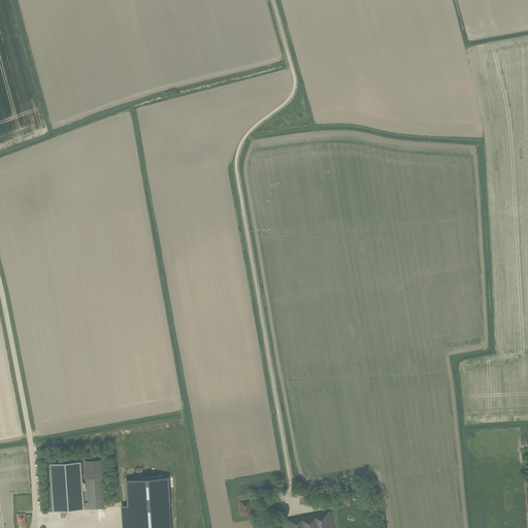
[(88,508),(104,507),(101,460),(85,462),(88,508)]
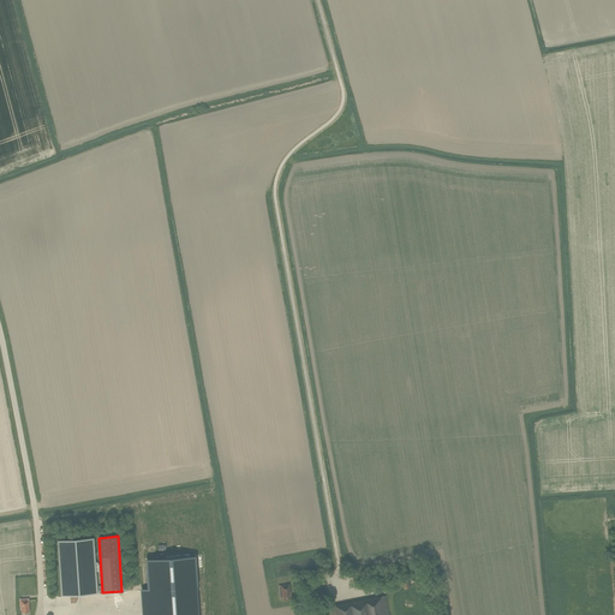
[(99,593),(94,538),(58,541),(61,596),(99,593)]
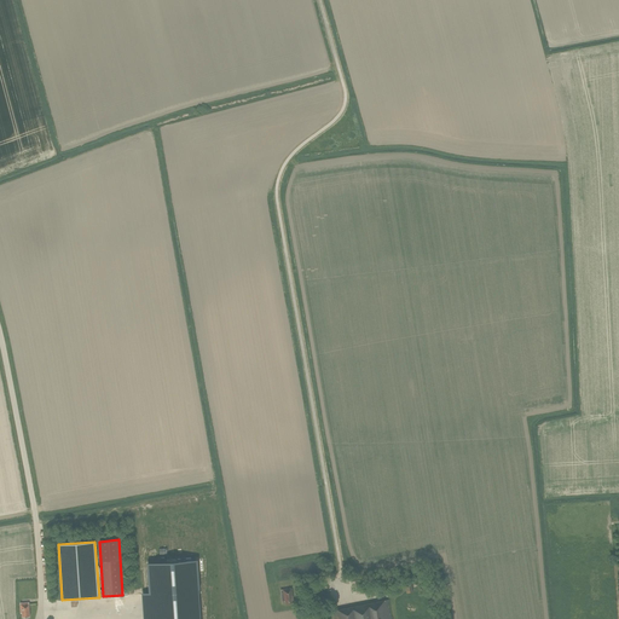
[(167,561),(149,563),(150,594),(151,600),(151,607),(152,614),(152,615),(152,618),(200,618),(198,590),(197,560),(177,561),(174,561),(169,562),(168,561),(167,561)]
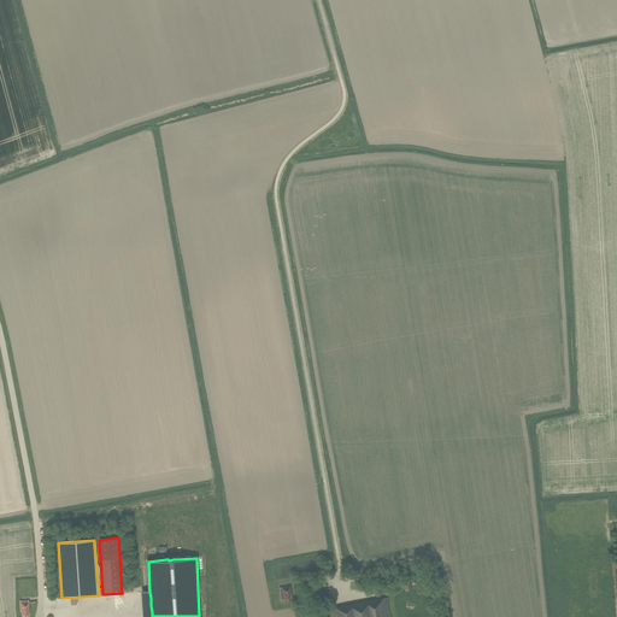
[(293,599),(291,586),(280,588),(282,599),(285,599),(285,601),(293,599)]
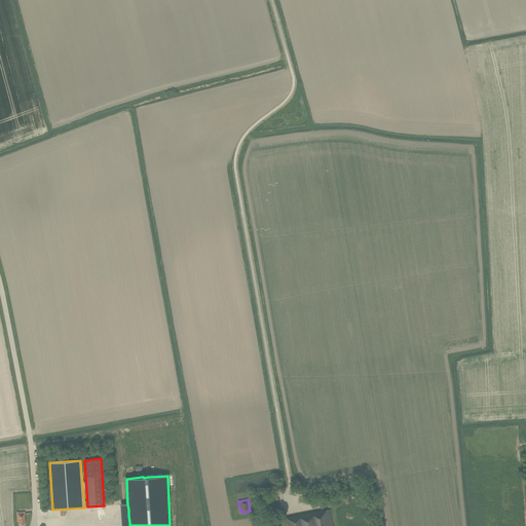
[(332,525),(330,510),(284,519),(285,525),(332,525)]
